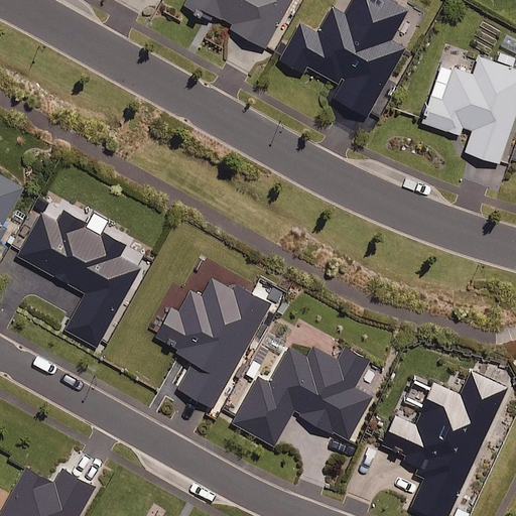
[(186,0),(191,3),(188,8),(208,18),(211,13),(233,24),(232,27),(266,45),(289,0),(186,0)]
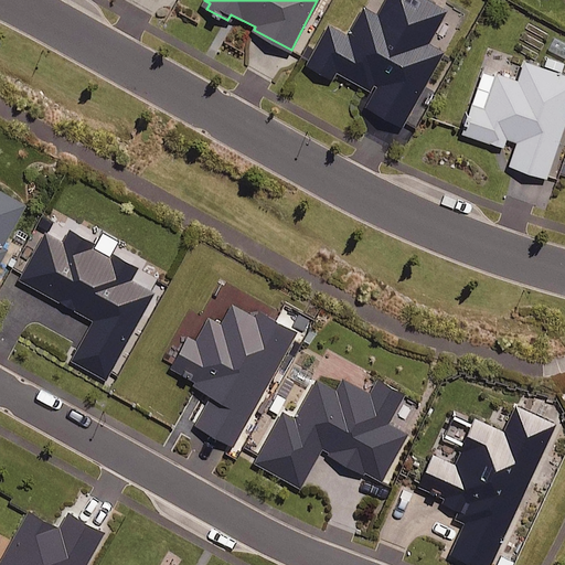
[(446,10),(428,0),(385,0),(377,14),(364,7),(348,35),(328,24),(307,63),(331,77),(336,70),(375,91),(366,106),(401,126),(443,51),(427,43),(446,10)]
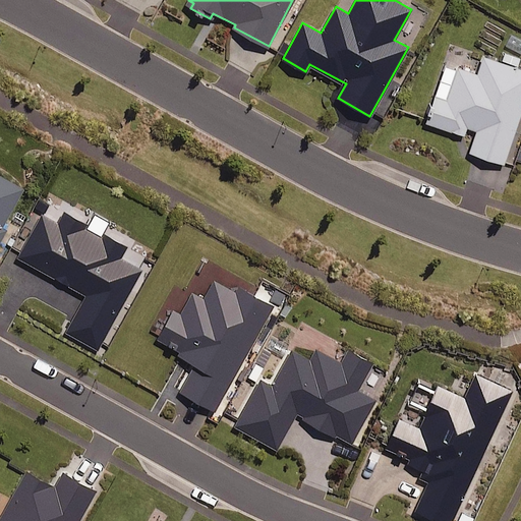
[(520,111),(520,68),(481,55),(476,72),(458,66),(447,100),(436,96),(426,121),(463,133),(466,125),(477,128),(469,151),(504,162),(520,111)]
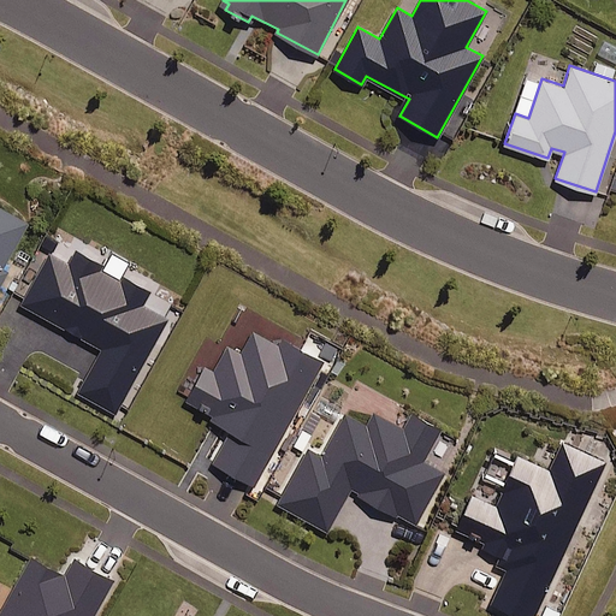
[(28,221),(0,206),(0,283),(6,272),(1,270),(28,221)]
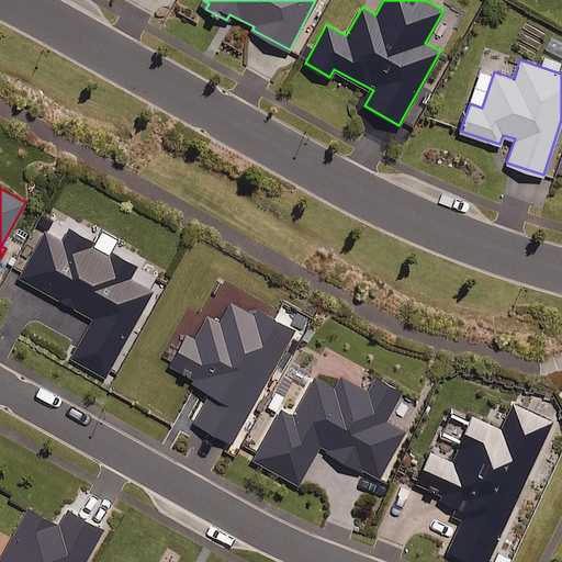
[(70,357),(107,377),(152,290),(128,277),(135,265),(108,249),(105,254),(90,246),(92,242),(68,228),(63,239),(44,229),(19,277),(92,316),(70,357)]
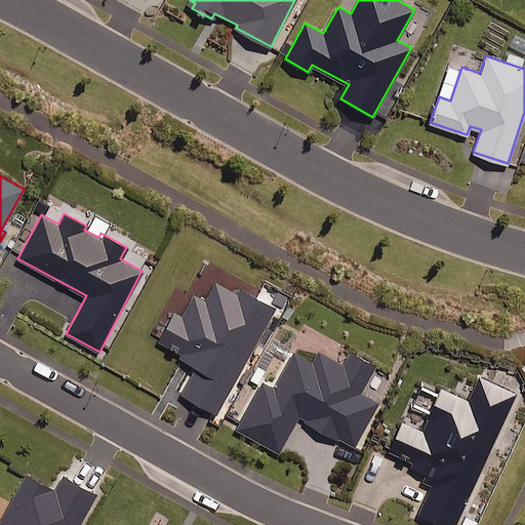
[(215,414),(280,311),(242,286),(237,294),(214,280),(205,294),(196,288),(180,313),(176,311),(158,338),(198,364),(180,392),(215,414)]
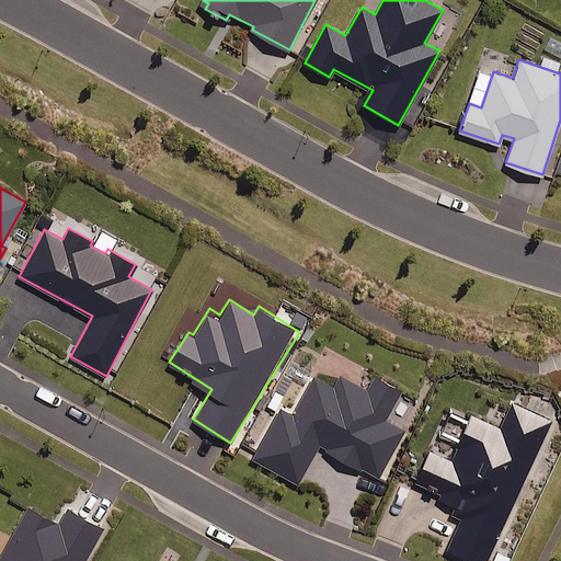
[(334,385),(315,374),(292,414),(279,408),(252,458),(298,483),(319,445),(378,478),(404,430),(385,420),(401,390),(376,376),(367,391),(339,376),(334,385)]
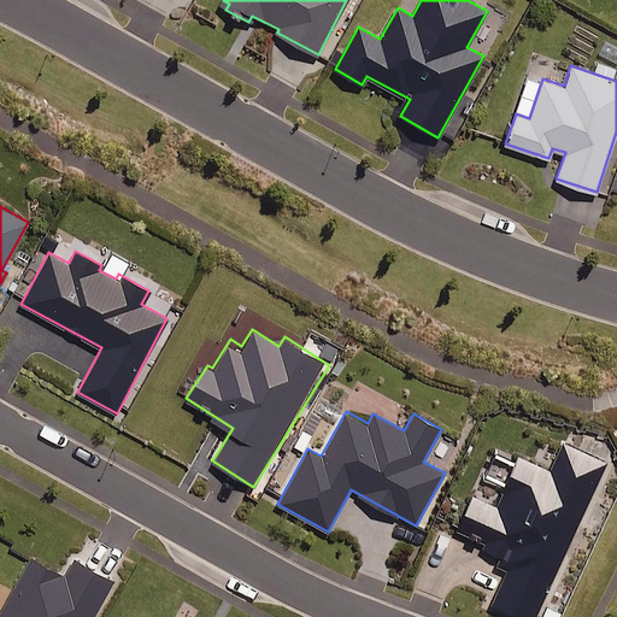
[(563,442),(551,470),(515,454),(512,458),(497,451),(486,476),(506,486),(497,506),(472,495),(458,528),(485,540),(481,547),(511,562),(489,609),(509,616),(533,616),(605,462),(563,442)]
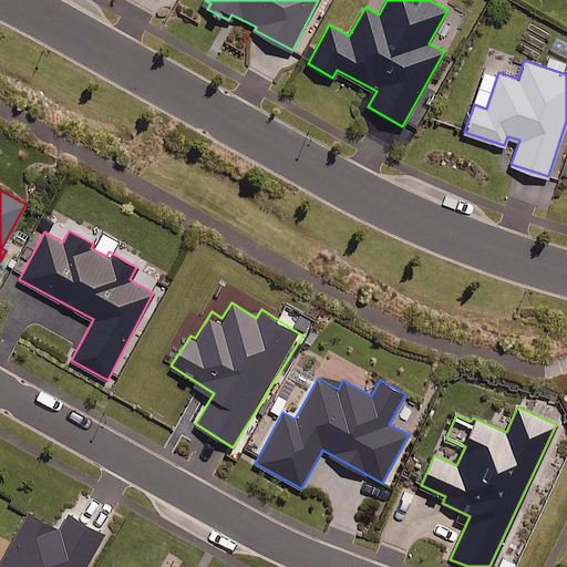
[(60,528),(29,512),(0,564),(0,566),(84,566),(104,533),(68,513),(60,528)]
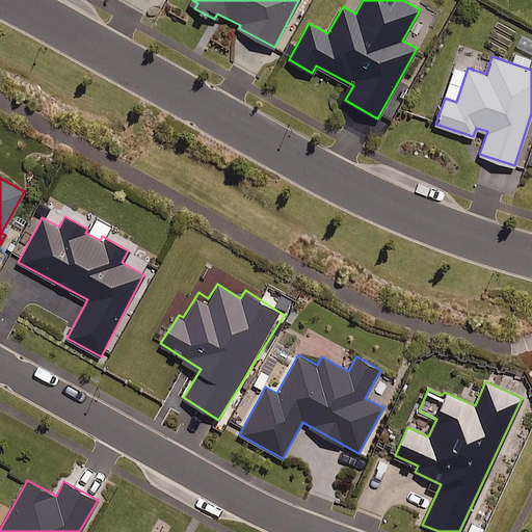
All buildings are outlined.
